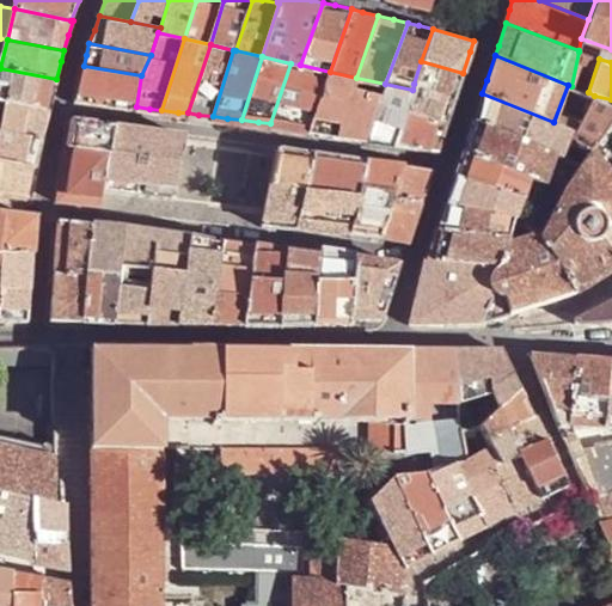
[(459,84),(463,73),(421,61),(414,84),(456,96),(459,84)]
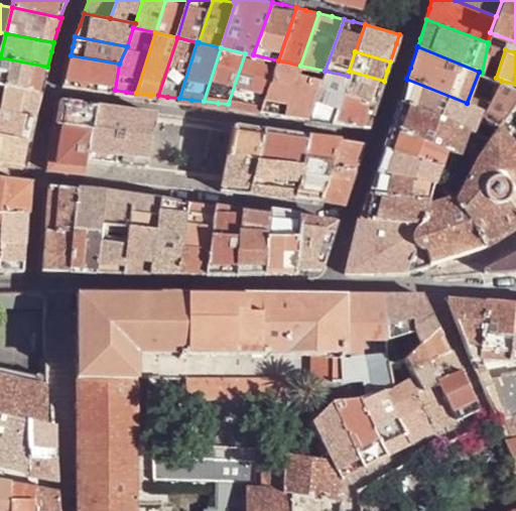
[(249,108),(262,110),(278,60),(253,54),(245,53),(228,104),(249,108)]
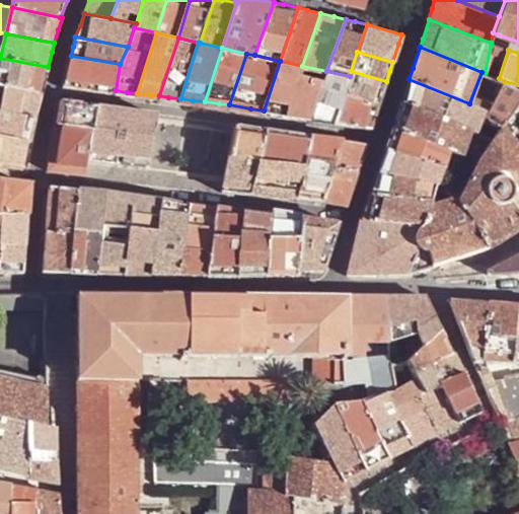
[(71,56),(64,83),(93,87),(116,90),(120,64),(71,56)]
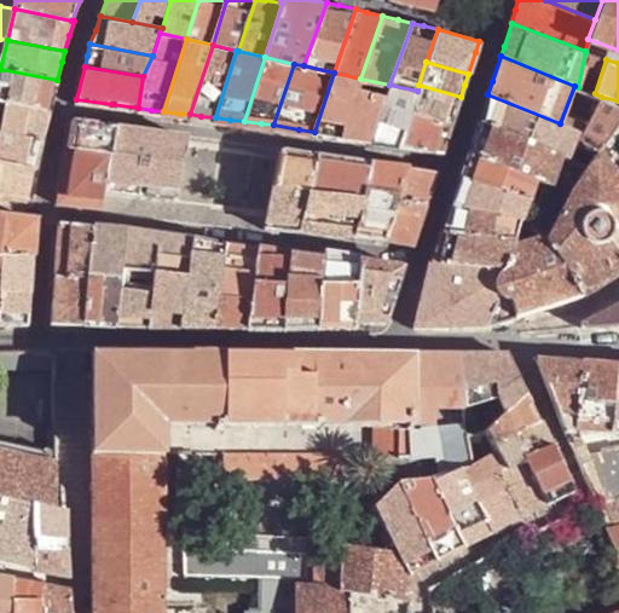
[(53,94),(57,80),(0,69),(0,99),(50,108),(53,94)]
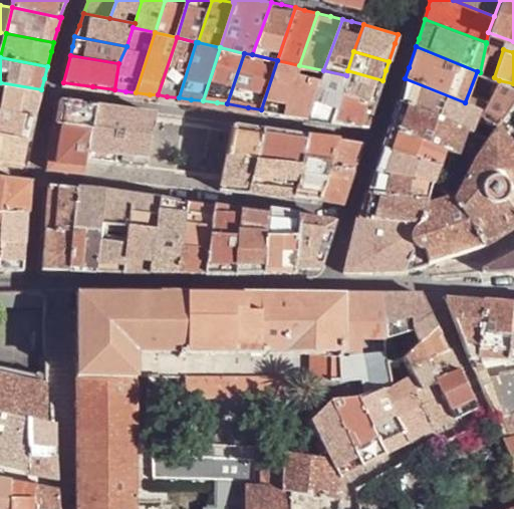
[(272,110),(284,111),(299,65),(277,60),(261,109),(272,110)]
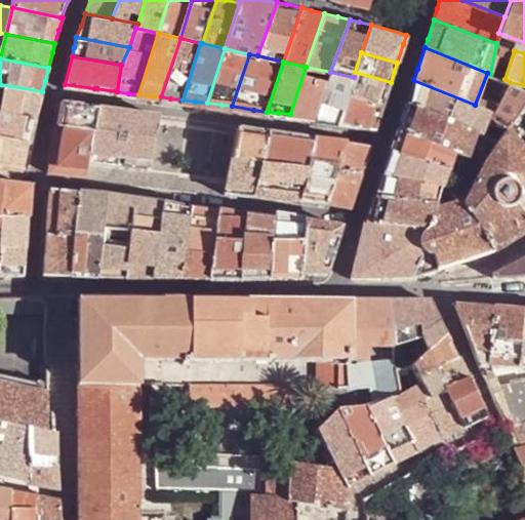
[(300,116),(314,118),(330,72),(306,67),(290,114),(300,116)]
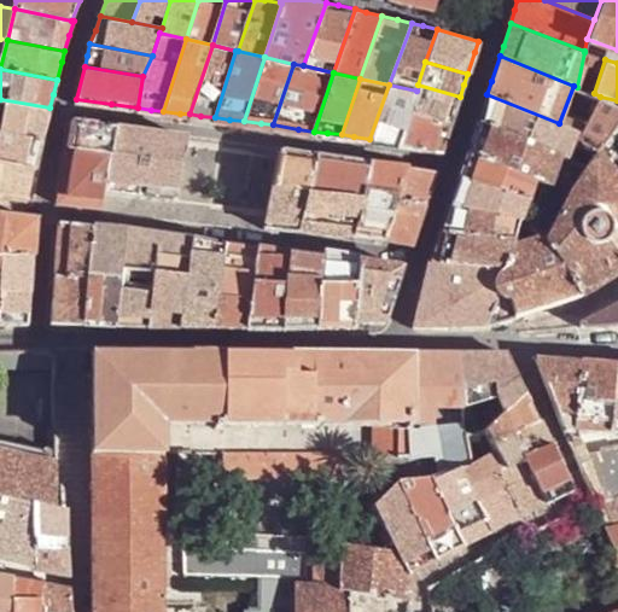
[(386,141),(398,144),(409,111),(417,91),(389,85),(369,139),(386,141)]
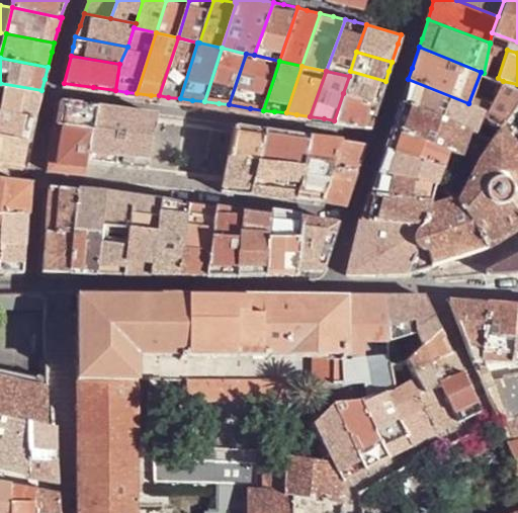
[(382,90),(385,81),(350,71),(349,76),(343,93),(378,103),(382,90)]
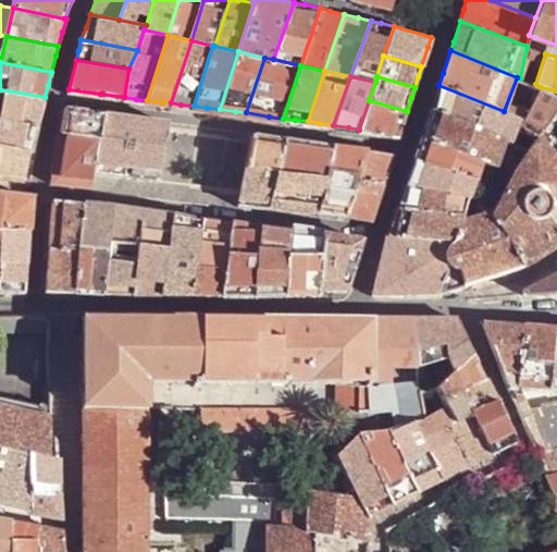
[(434,98),(432,106),(506,139),(510,140),(517,127),(519,118),(504,111),(438,85),(434,98)]
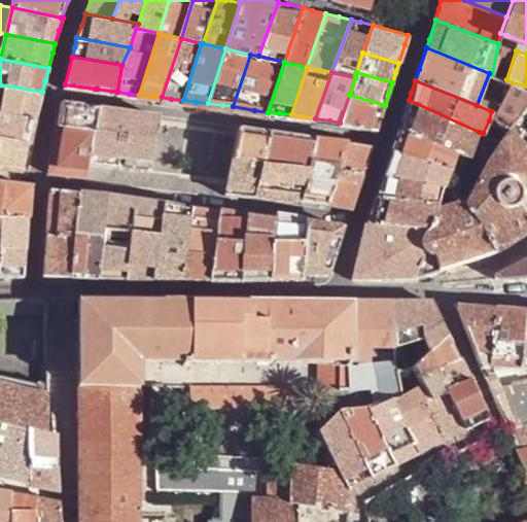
[(516,120),(526,103),(526,85),(512,82),(496,113),(516,120)]
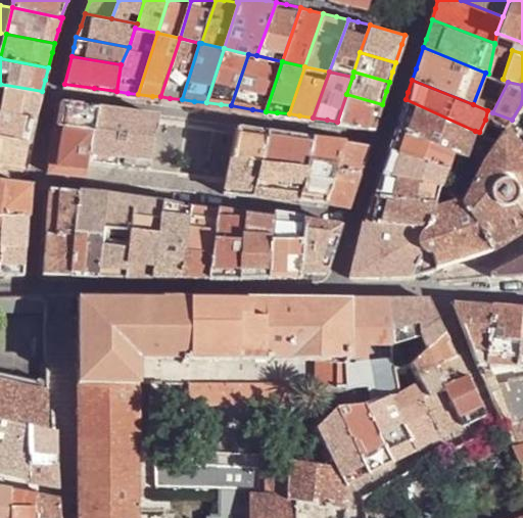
[(0,84),(0,110),(36,116),(39,105),(42,91),(0,84)]
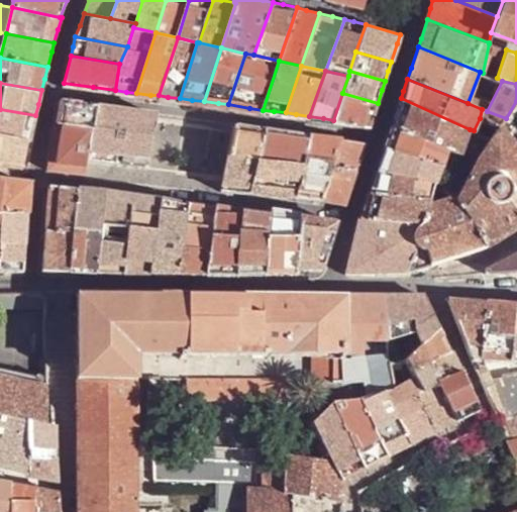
[(371,125),(378,103),(342,93),(333,120),(353,123),(371,125)]
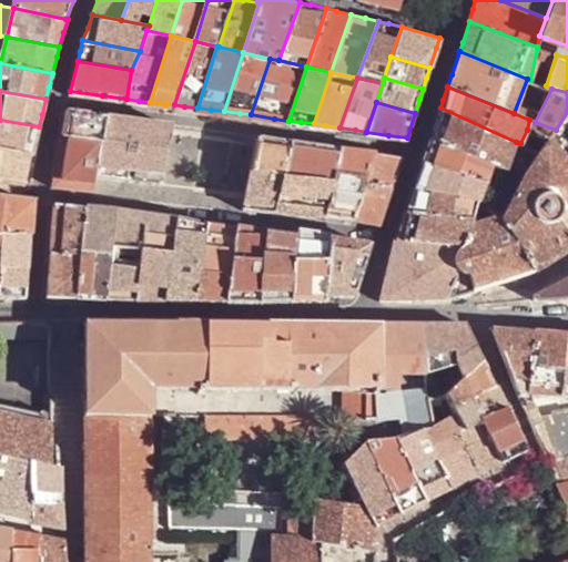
[(64,122),(63,132),(103,138),(107,113),(67,108),(64,122)]
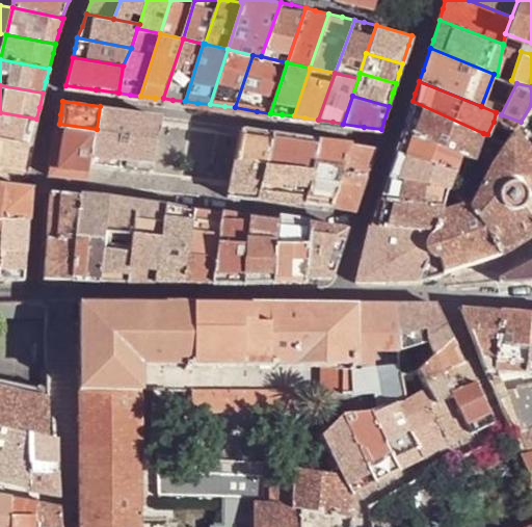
[(406,120),(403,129),(461,152),(475,156),(483,133),(413,101),(406,120)]
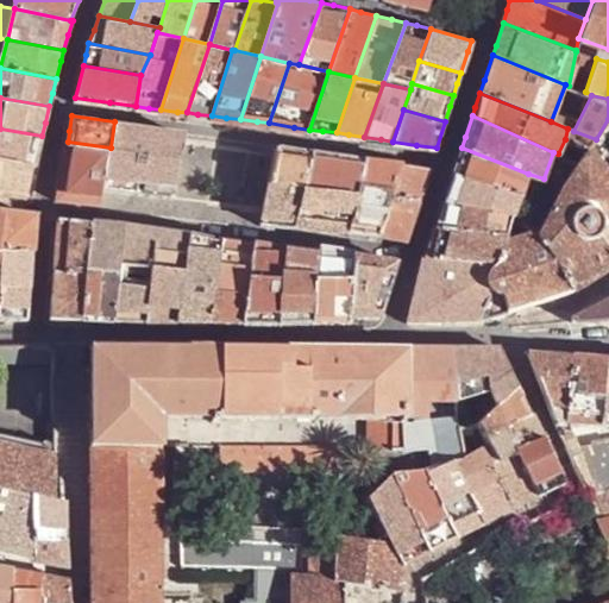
[(184,132),(114,121),(111,148),(105,183),(145,189),(175,194),(184,132)]
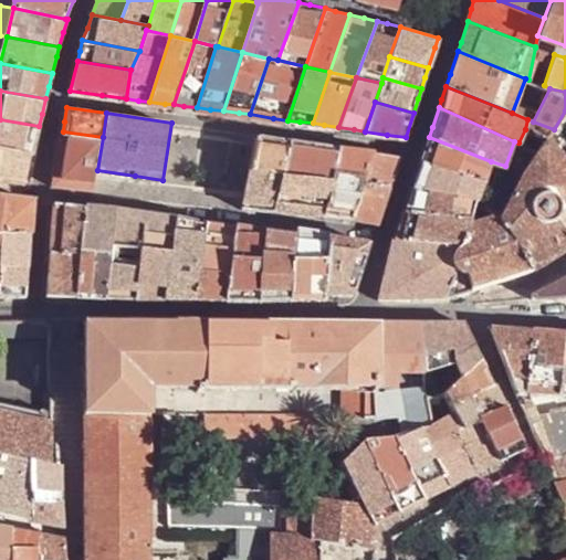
[(37,137),(39,126),(0,119),(0,146),(33,152),(37,137)]
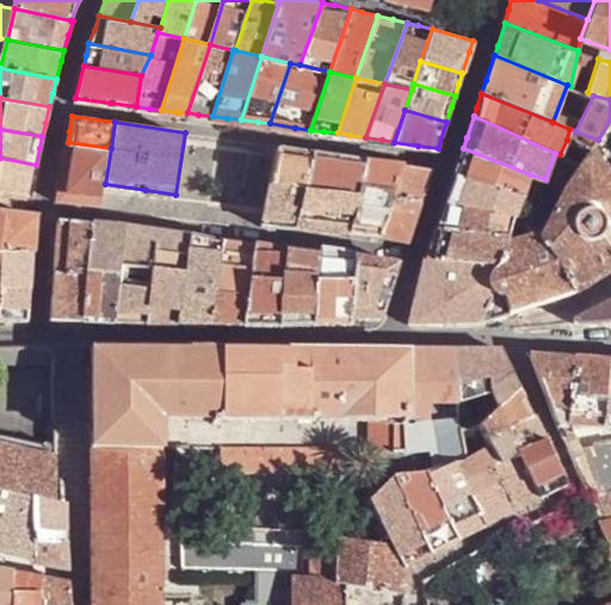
[(569,129),(567,140),(590,150),(591,148),(592,150),(598,140),(575,131),(569,129)]
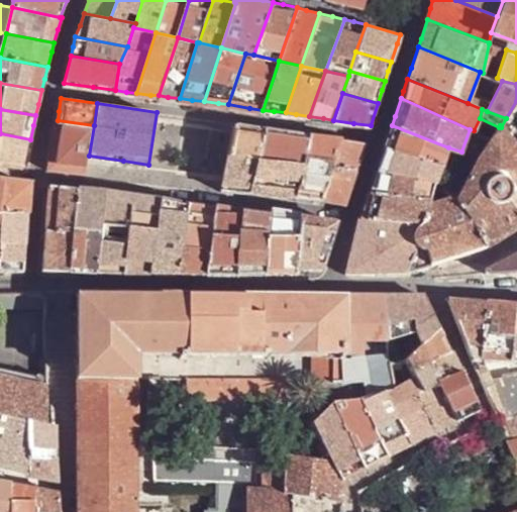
[(54,149),(50,166),(87,171),(89,156),(94,125),(58,120),(54,149)]
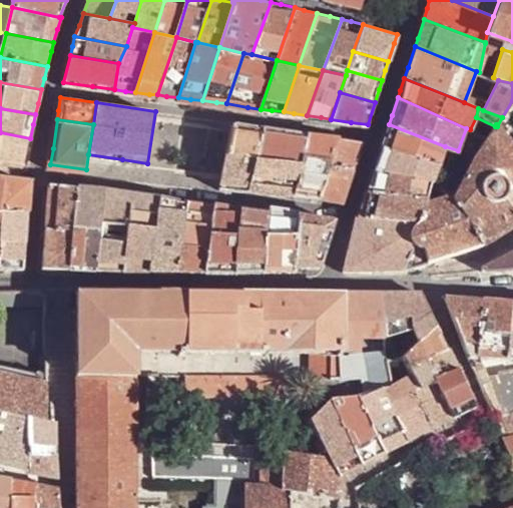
[(248,123),(235,121),(229,152),(257,156),(264,125),(248,123)]
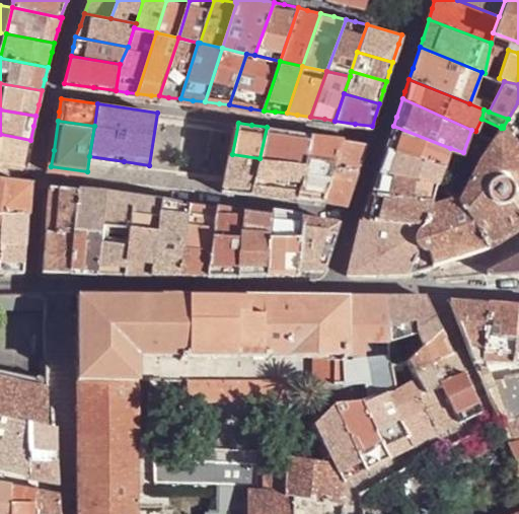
[(389,139),(386,148),(443,167),(445,167),(450,148),(393,126),(389,139)]
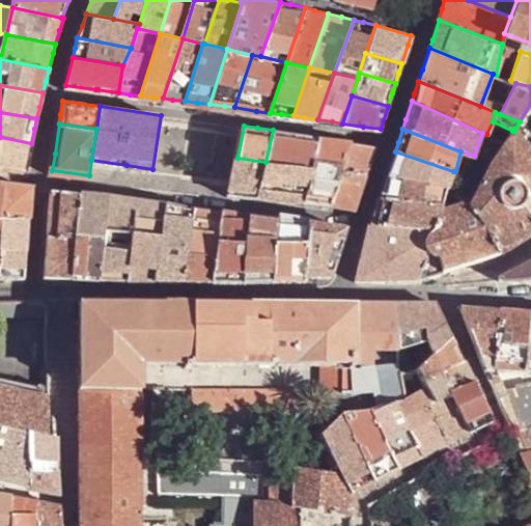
[(530,230),(530,149),(514,131),(513,129),(512,131),(504,141),(490,163),(468,202),(498,251),(515,241),(530,230)]
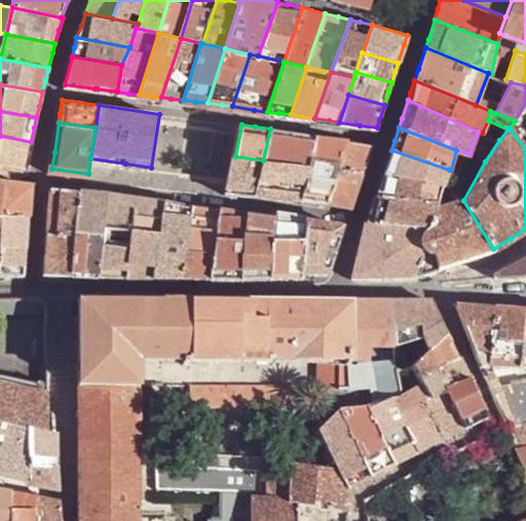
[(291,132),(270,128),(263,160),(308,166),(315,135),(291,132)]
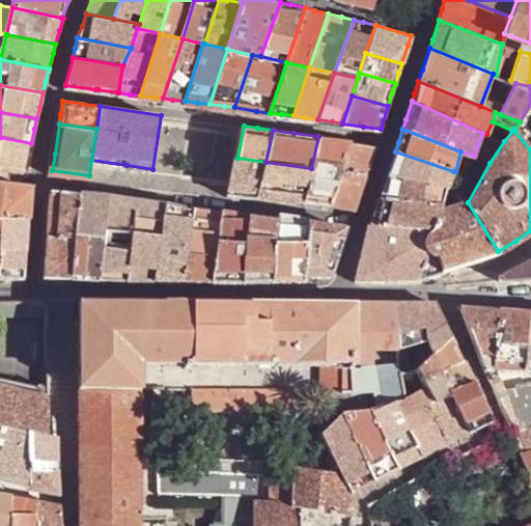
[(331,138),(318,136),(311,168),(339,172),(340,169),(350,140),(331,138)]
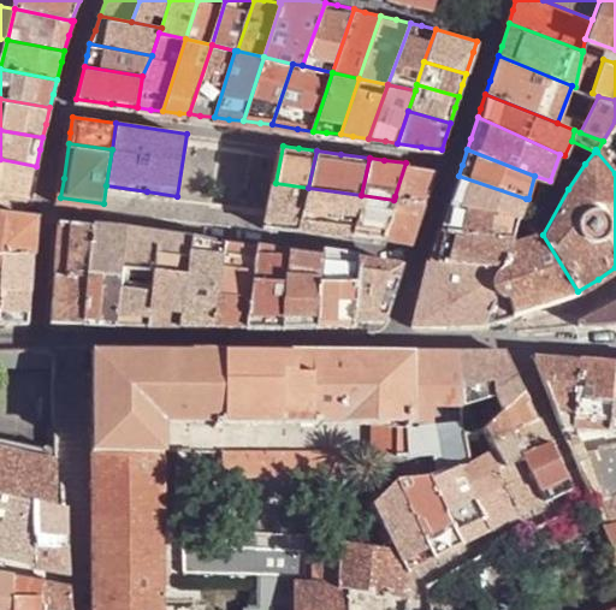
[(0,159),(0,193),(30,196),(34,179),(36,166),(0,159)]
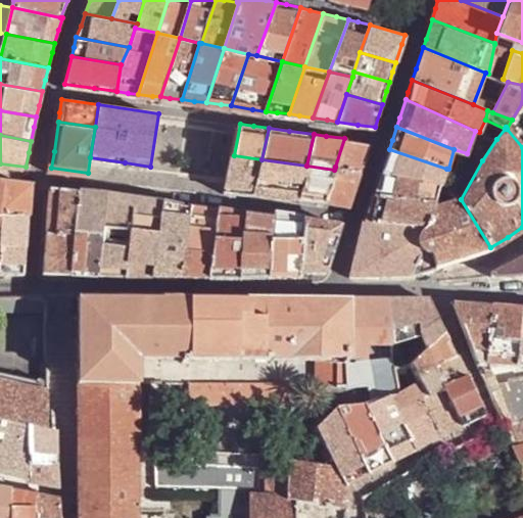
[(370,141),(344,138),(335,167),(360,171),(365,155),(370,141)]
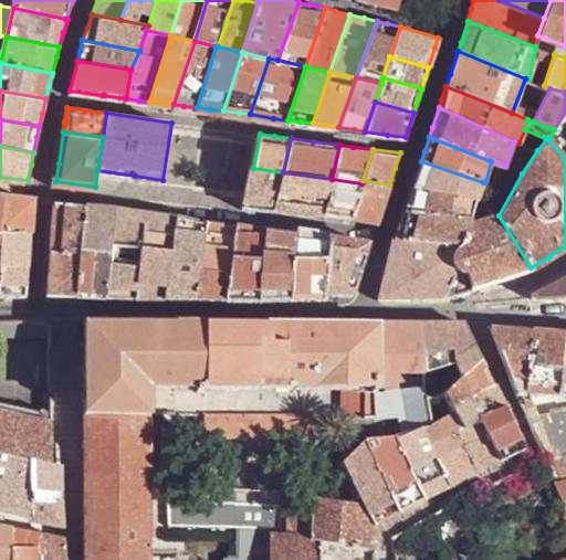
[(418,176),(415,185),(478,199),(481,189),(483,182),(421,161),(418,176)]
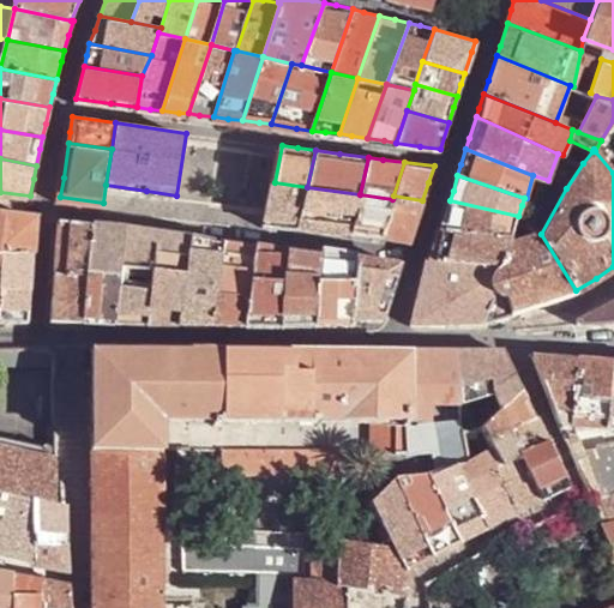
[(307,187),(275,182),(266,222),(280,223),(299,226),(307,187)]
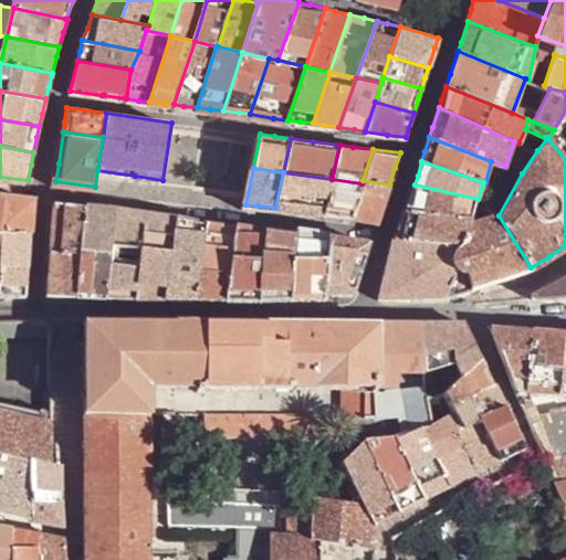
[(304,211),(324,213),(332,179),(283,172),(275,208),(304,211)]
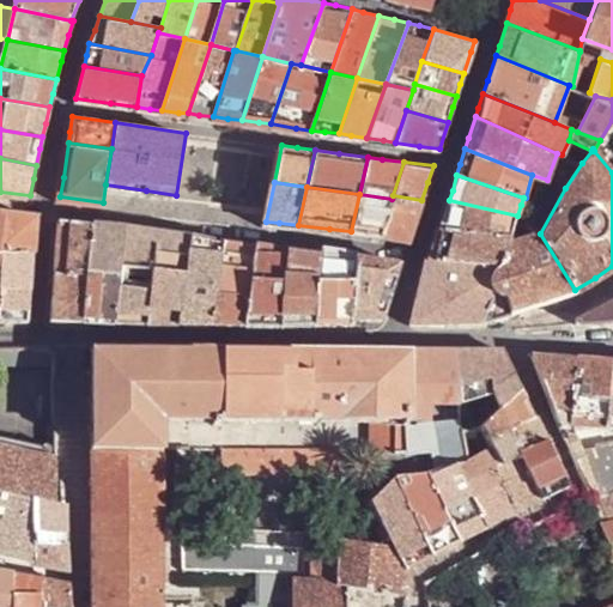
[(369,234),(380,235),(392,199),(359,194),(351,231),(369,234)]
